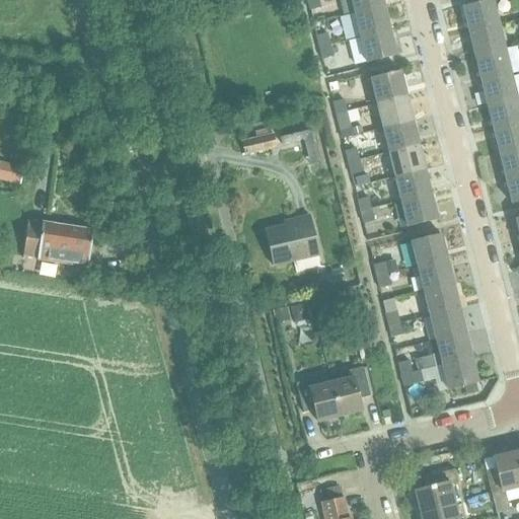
[(318,0),(306,0),(311,17),(322,14),(318,0)]
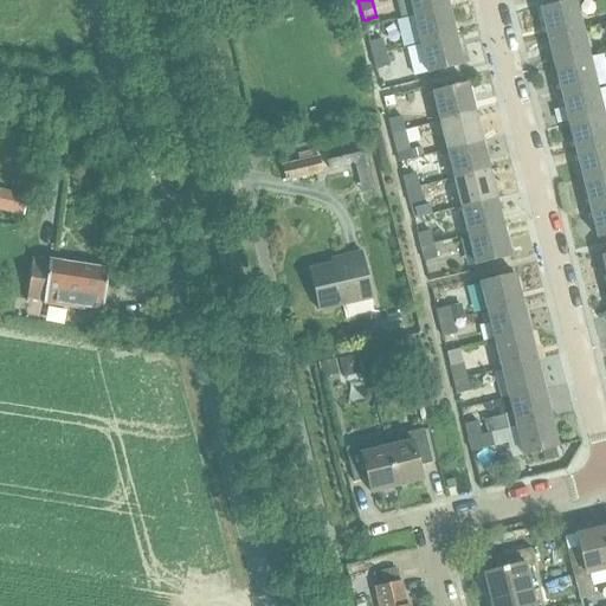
[(408,0),(413,14),(447,6),(445,0),(408,0)]
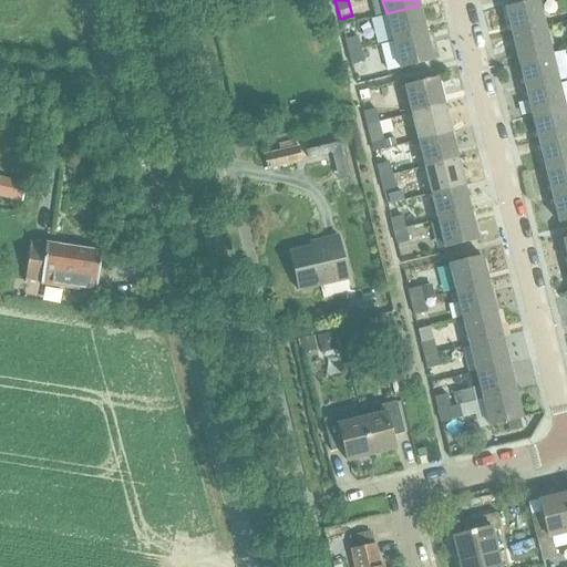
[(536,0),(504,8),(511,35),(544,28),(536,0)]
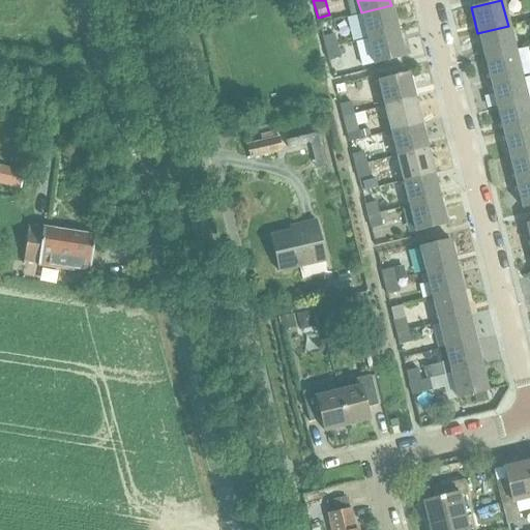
[(361,12),(367,38),(398,31),(391,5),(361,12)]
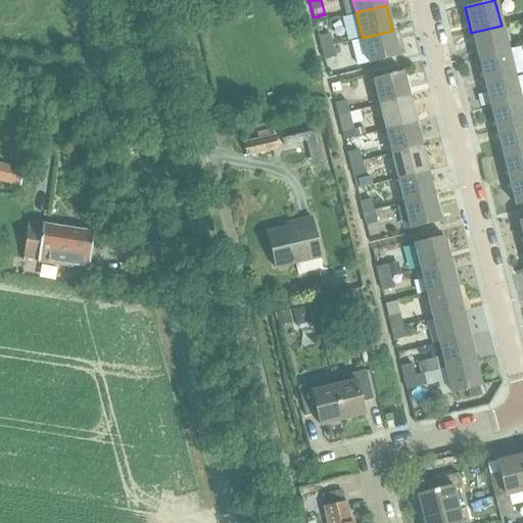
[(471,33),(477,57),(508,50),(502,26),(471,33)]
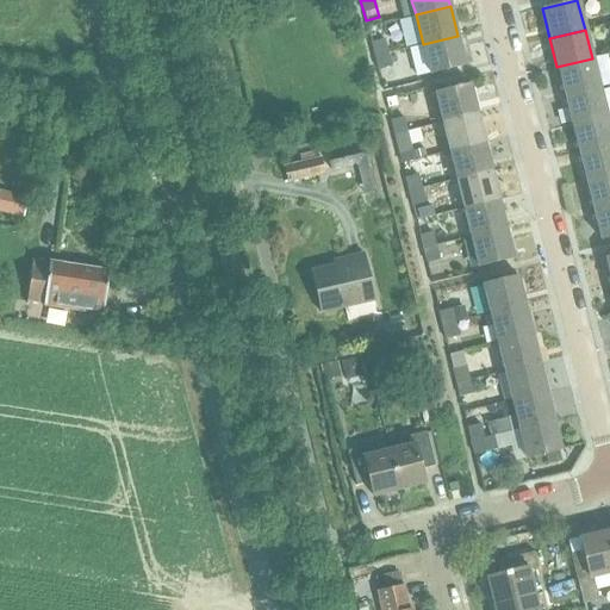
[(458,36),(423,44),(430,73),(465,63),(458,36)]
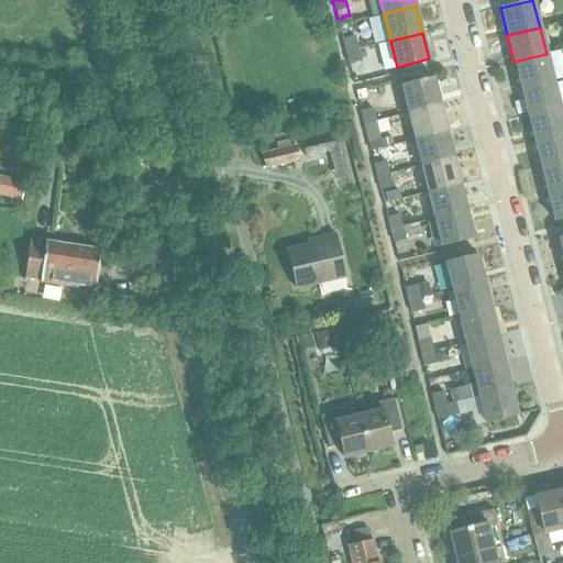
[(342,40),(345,52),(357,48),(355,36),(342,40)]
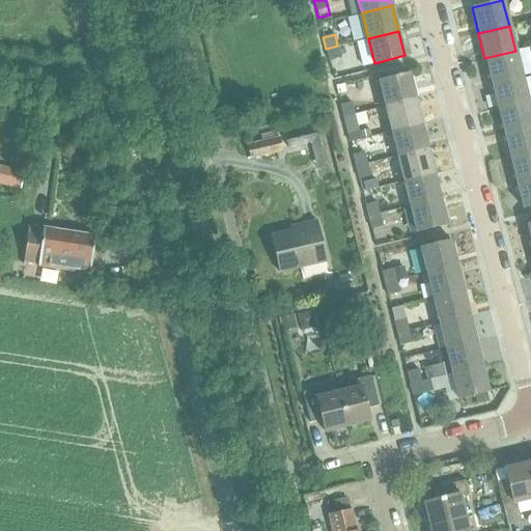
[(337,46),(326,49),(329,61),(340,58),(337,46)]
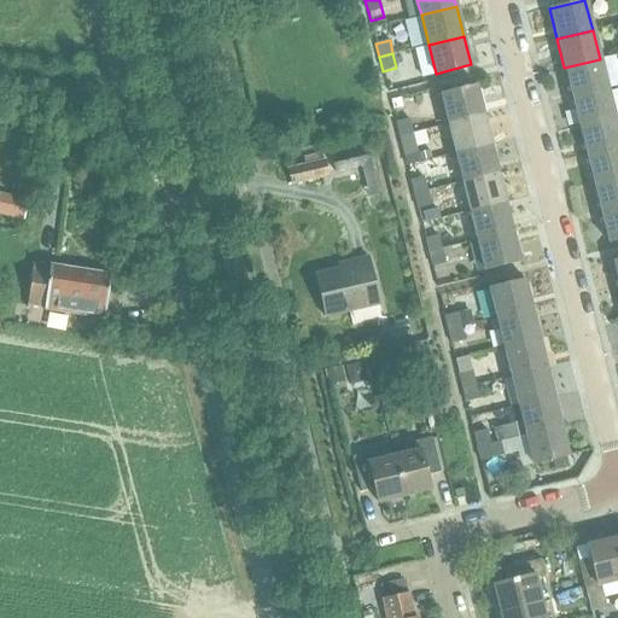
[(617,85),(617,76),(613,57),(600,59),(564,68),(571,95),(607,87),(617,85)]
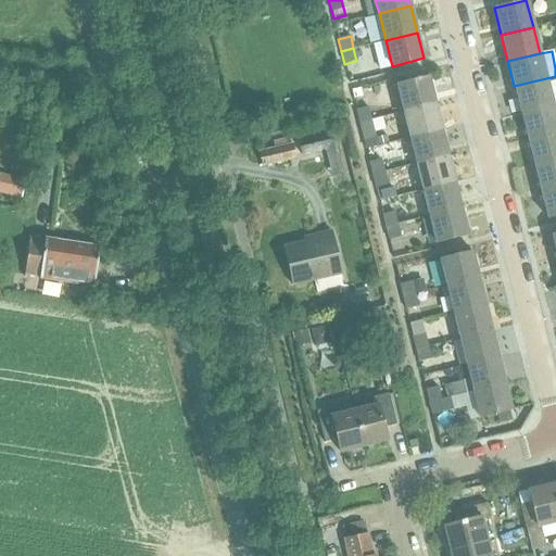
[(396,85),(404,112),(434,104),(428,77),(396,85)]
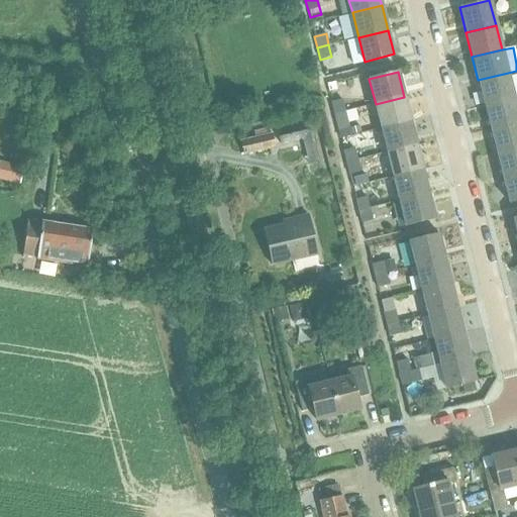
[(478,80),(484,105),(514,98),(508,73),(478,80)]
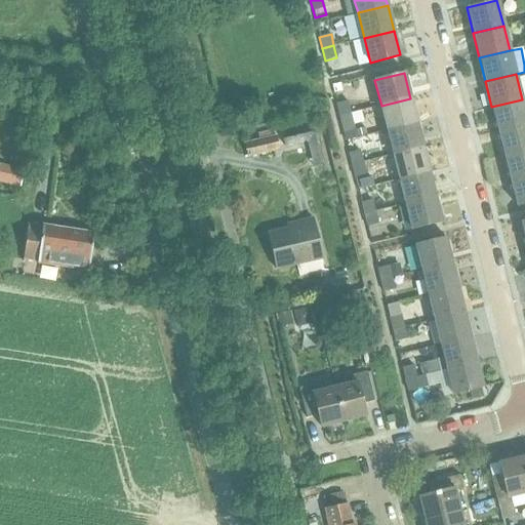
[(381,106),(388,130),(416,123),(410,98),(381,106)]
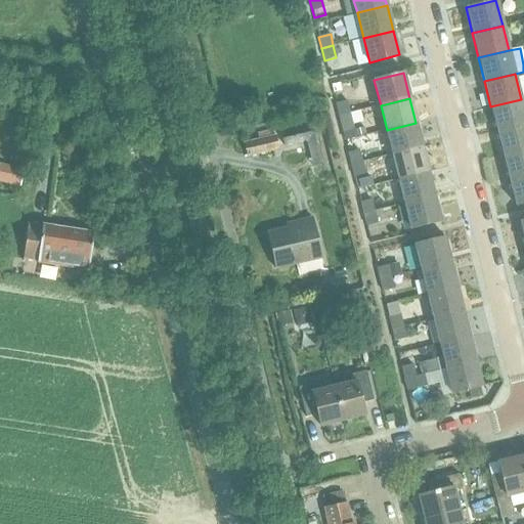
[(490,106),(496,130),(523,123),(523,112),(521,99),(490,106)]
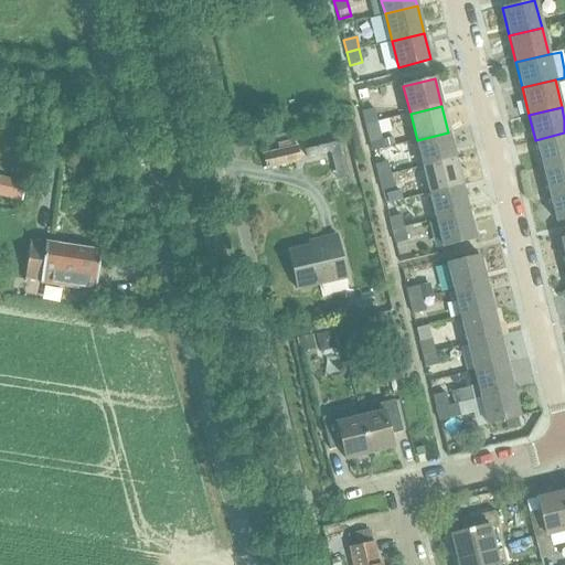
[(361,113),(364,125),(377,121),(374,109),(361,113)]
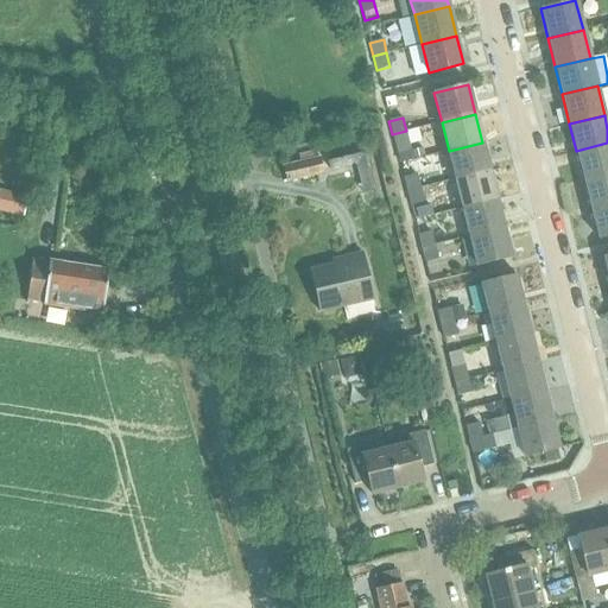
[(406,131),(392,134),(399,164),(413,160),(406,131)]
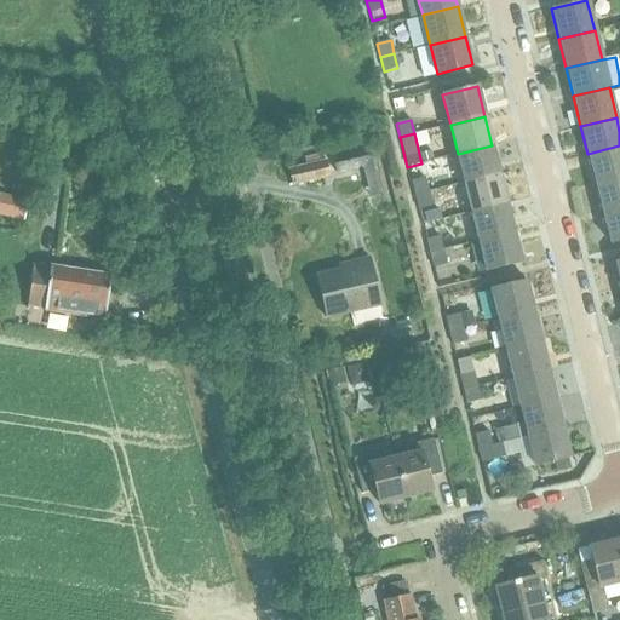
[(458,154),(465,183),(499,174),(492,145),(458,154)]
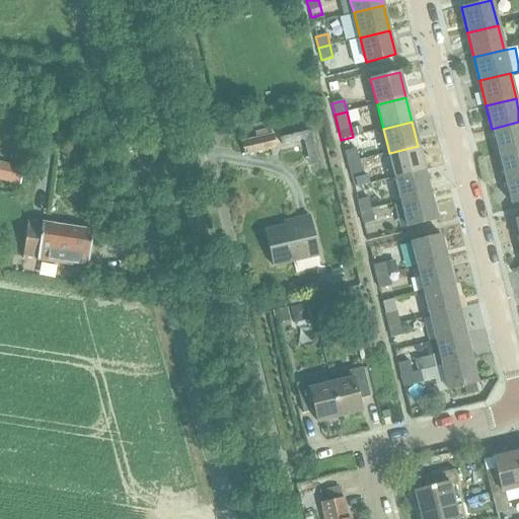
[(518,122),(492,129),(498,154),(518,149),(518,122)]
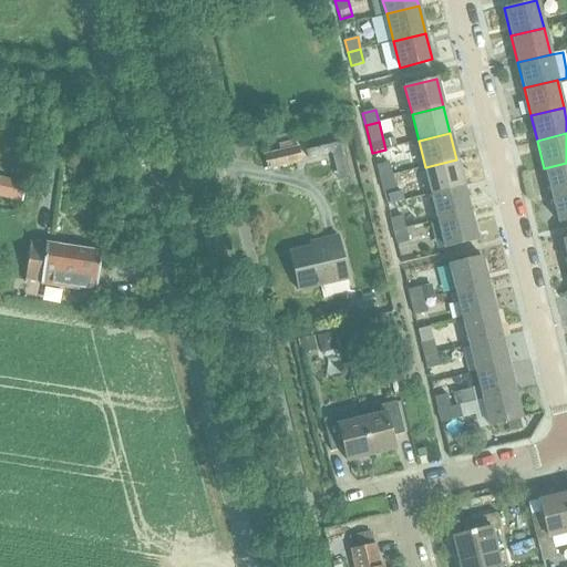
[(310,144),(312,155),(340,150),(338,138),(310,144)]
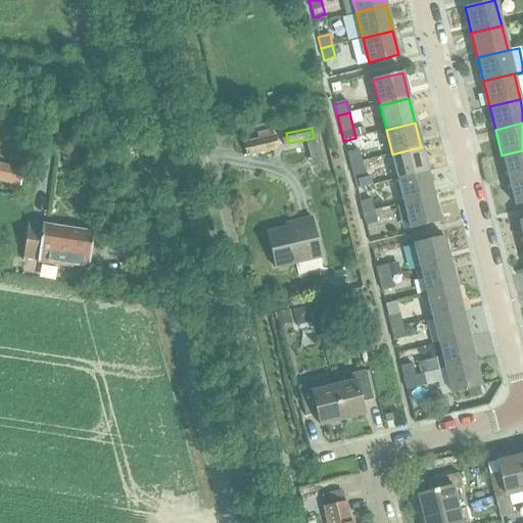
[(243,143),(246,157),(278,149),(275,136),(243,143)]
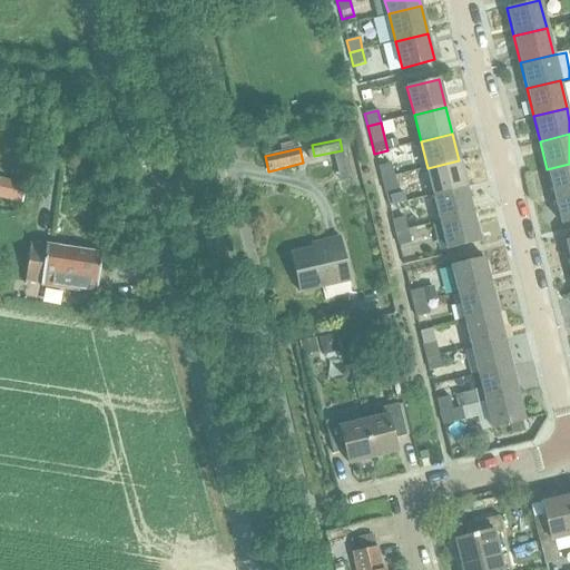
[(428,168),(433,195),(465,187),(459,160),(428,168)]
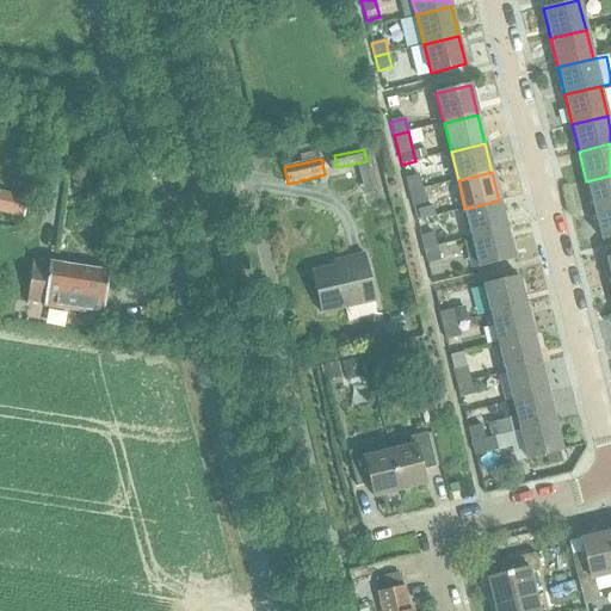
[(405,179),(408,192),(423,189),(419,176),(405,179)]
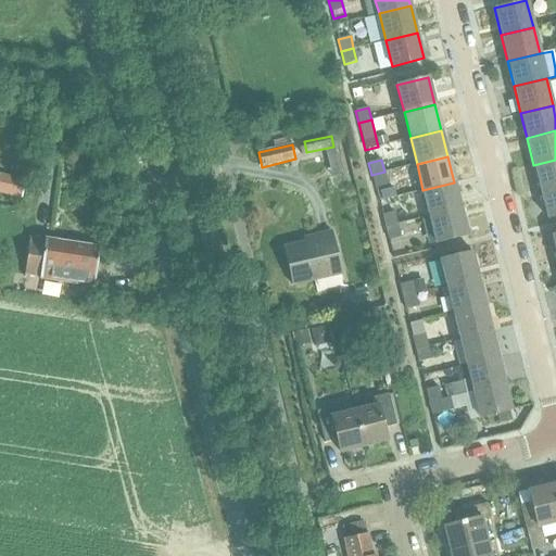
[(555,160),(533,165),(540,191),(555,187),(555,160)]
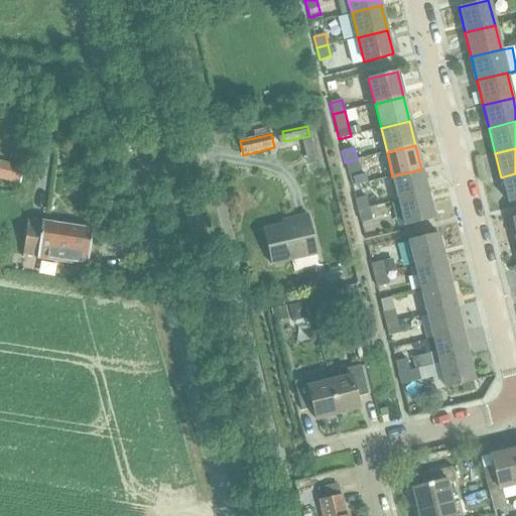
[(0,155),(0,174),(24,180),(28,162),(0,155)]
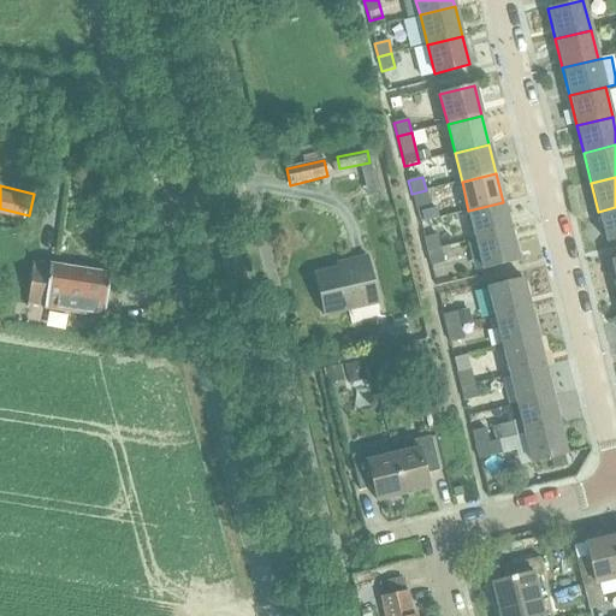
[(426,190),(412,194),(415,209),(430,206),(426,190)]
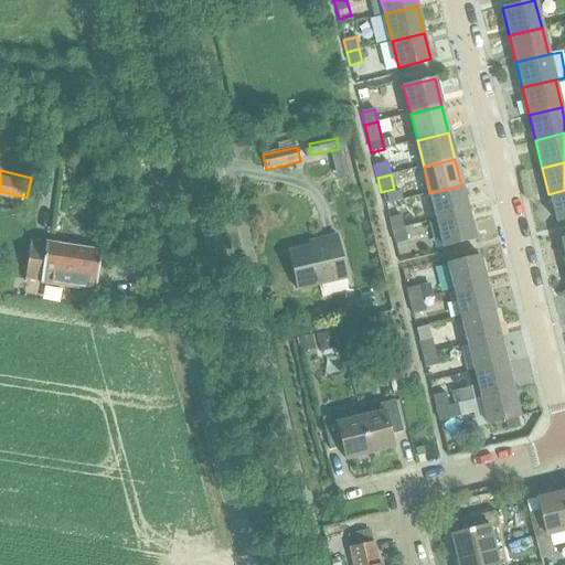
[(429,193),(436,220),(468,212),(461,185),(429,193)]
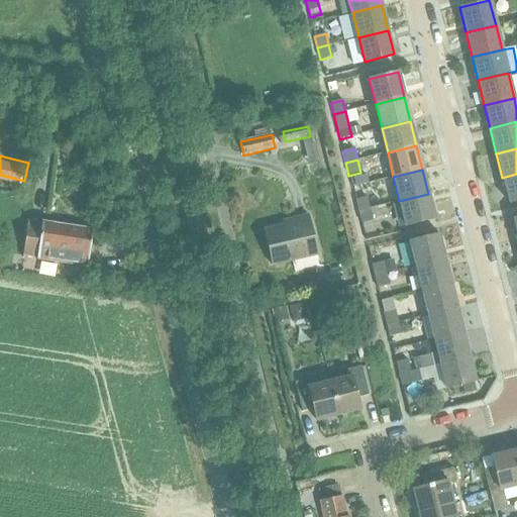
[(516,174),(502,178),(508,203),(516,200),(516,174)]
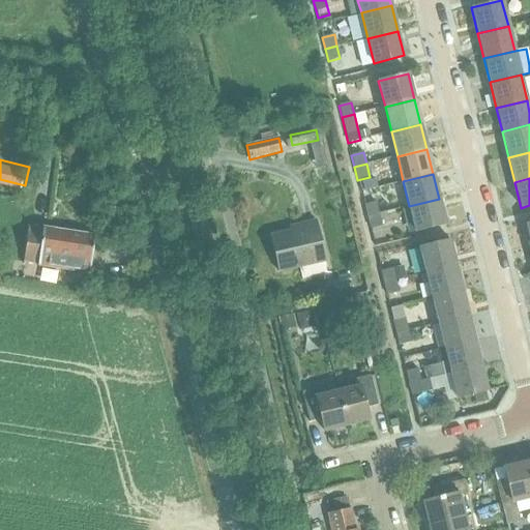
[(439,199),(409,206),(416,232),(445,225),(439,199)]
